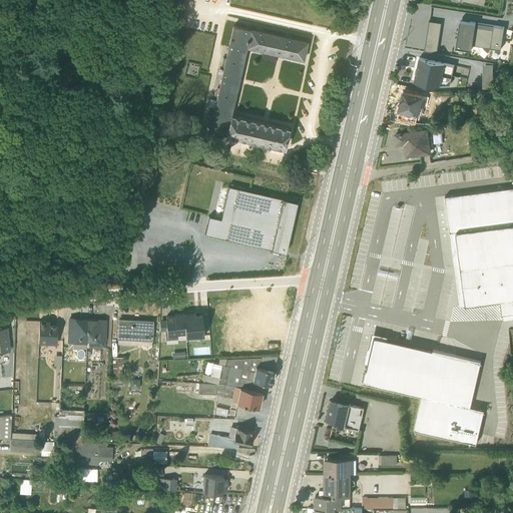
[(182,28),(183,0),(168,0),(167,27),(182,28)]
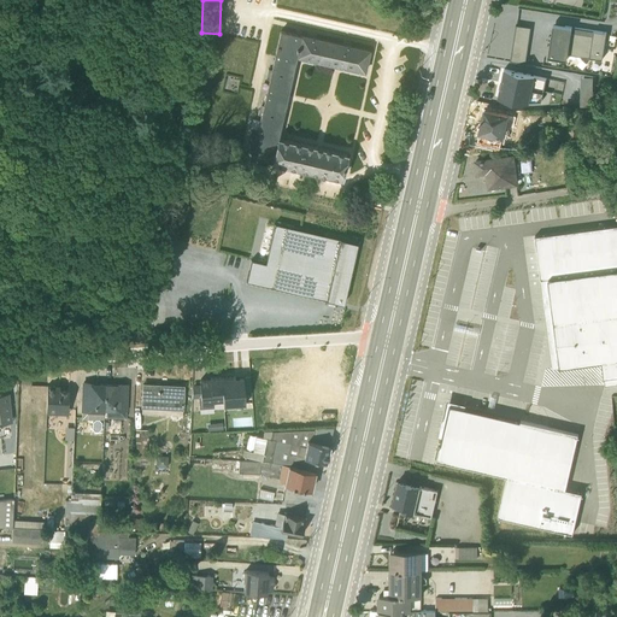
[(551,35),(547,57),(565,59),(566,54),(601,59),(605,34),(564,25),(554,23),(551,35)]
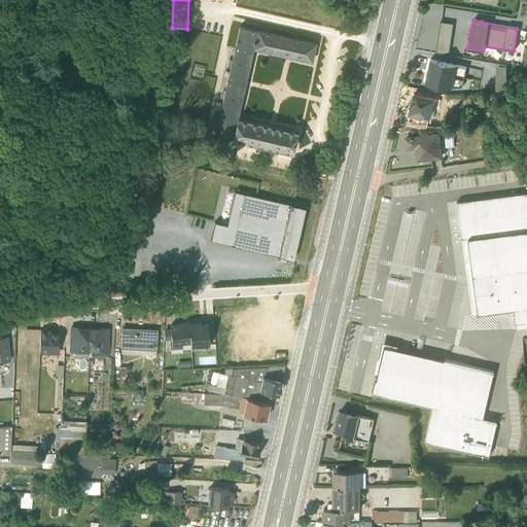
[(453,24),(441,22),(435,51),(448,54),(453,24)]
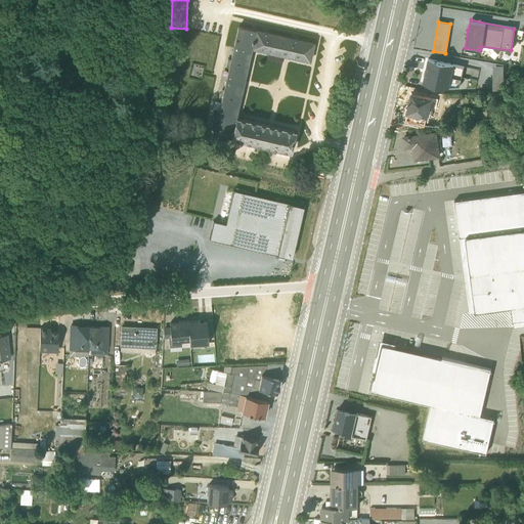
[(255,30),(238,26),(237,27),(223,89),(221,88),(218,96),(221,97),(213,133),(213,134),(230,137),(235,118),(251,48),(255,30)]
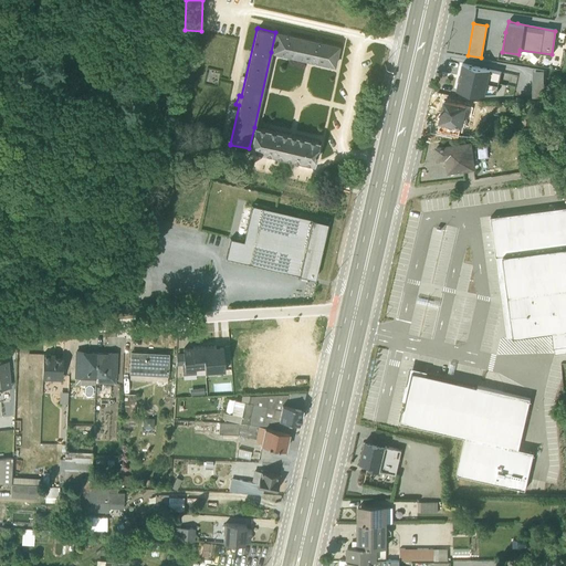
[(334,65),(338,46),(337,46),(275,32),(271,52),(334,65)]
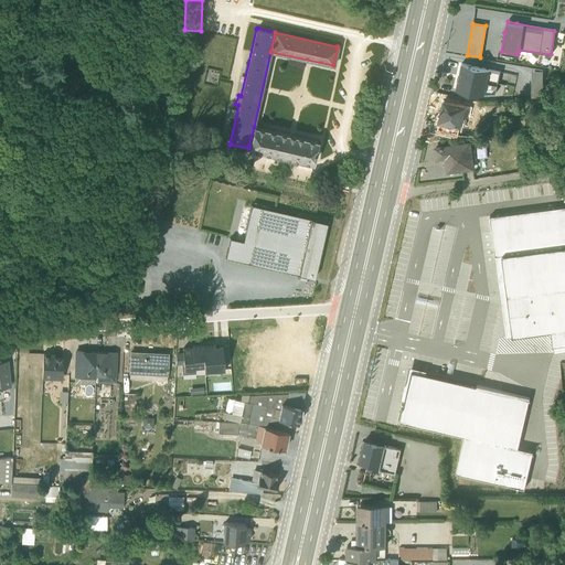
[(461,63),(456,89),(475,94),(496,93),(500,72),(461,63)]
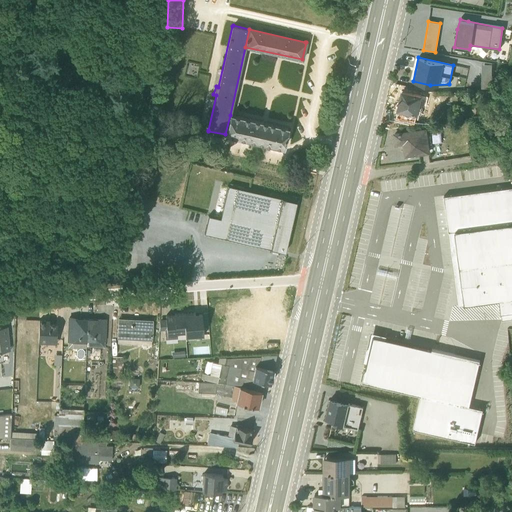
[(492,81),(492,62),(482,62),(482,81),(492,81)]
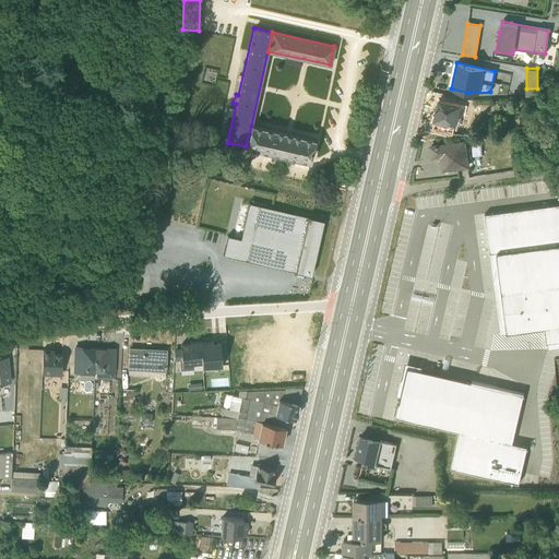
[(496,70),(495,79),(509,82),(511,73),(496,70)]
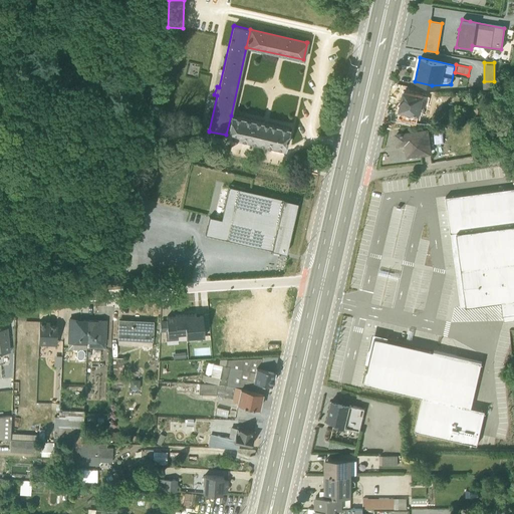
[(419,116),(424,96),(403,91),(402,97),(403,98),(402,100),(400,100),(395,120),(406,122),(407,121),(416,123),(417,116),(419,116)]
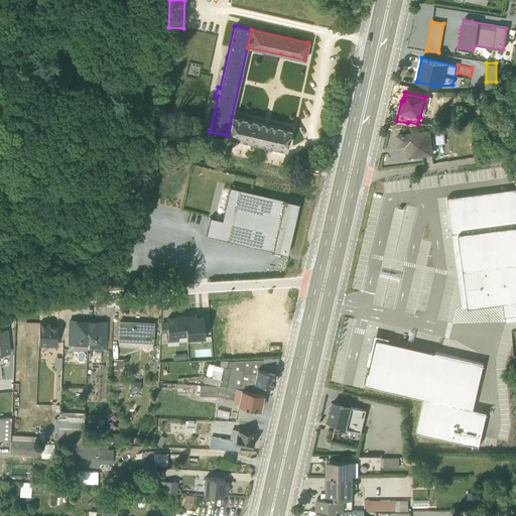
[(227,135),(285,149),(289,129),(232,116),(227,135)]
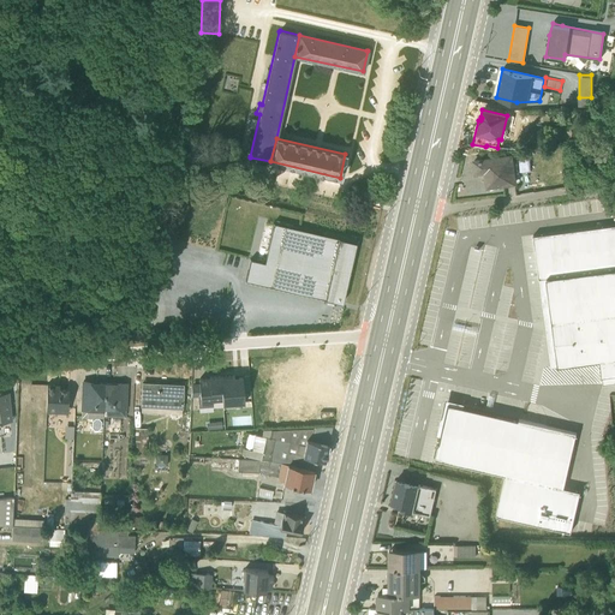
[(473,161),(476,173),(485,172),(487,186),(514,183),(512,173),(518,173),(517,163),(513,163),(512,155),(473,161)]
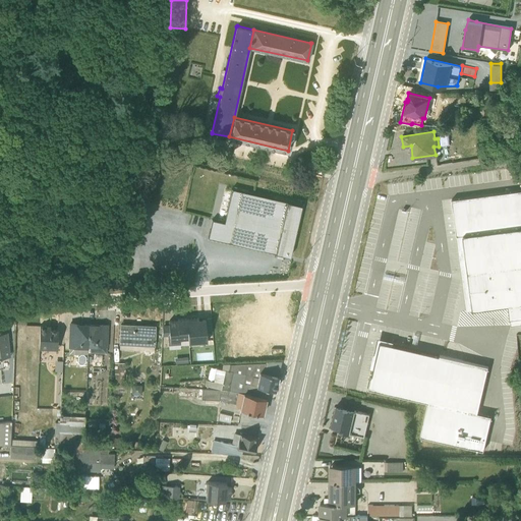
[(520,187),(451,196),(456,232),(520,223),(520,187)]
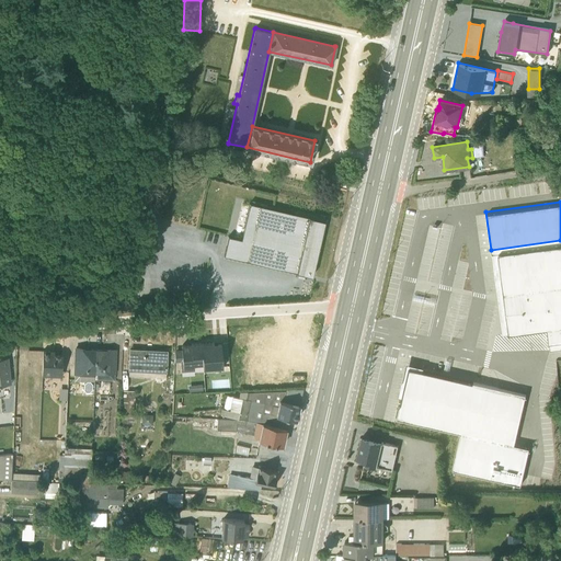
[(228,237),(224,256),(312,276),(324,220),(250,203),(241,240),(228,237)]
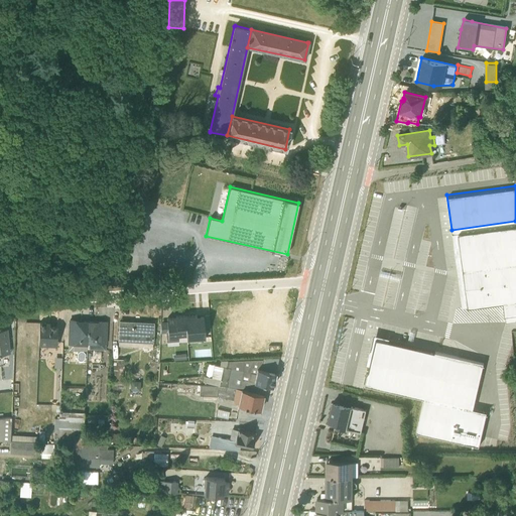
[(515,221),(452,230),(457,268),(515,259),(515,221)]
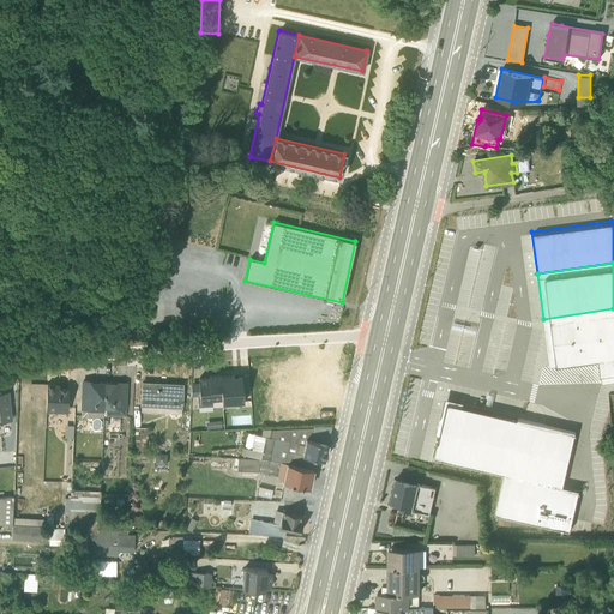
[(613,379),(613,308),(543,319),(549,363),(600,357),(602,381),(613,379)]
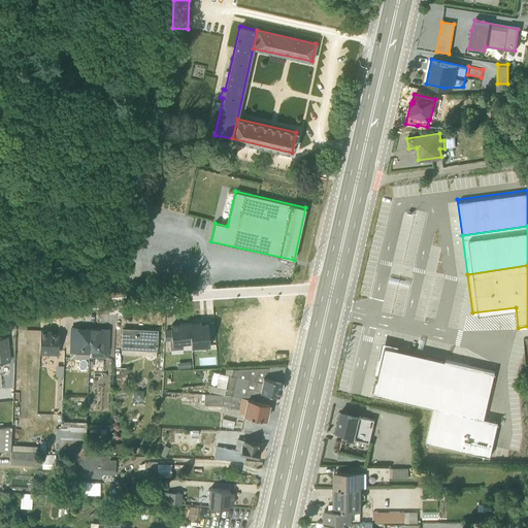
[(389,307),(388,314),(385,314),(385,319),(395,320),(396,308),(389,307)]
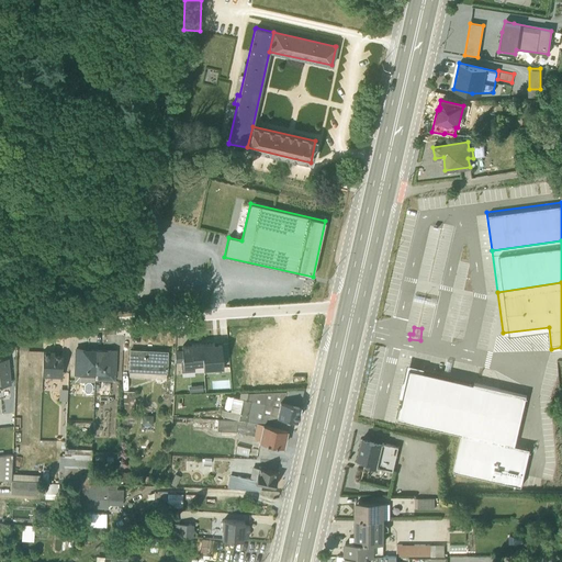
[(181,362),(181,372),(194,371),(194,366),(203,364),(201,344),(191,345),(191,346),(181,347),(182,350),(175,350),(175,362),(181,362)]
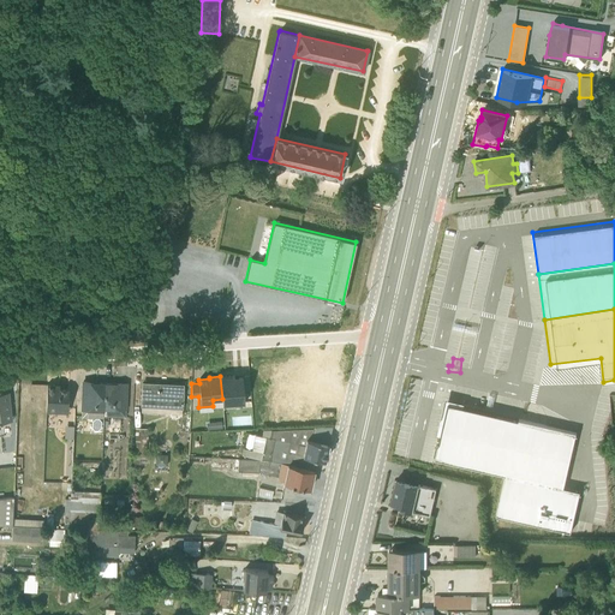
[(97,382),(82,381),(81,411),(81,417),(103,418),(105,383),(97,382)]
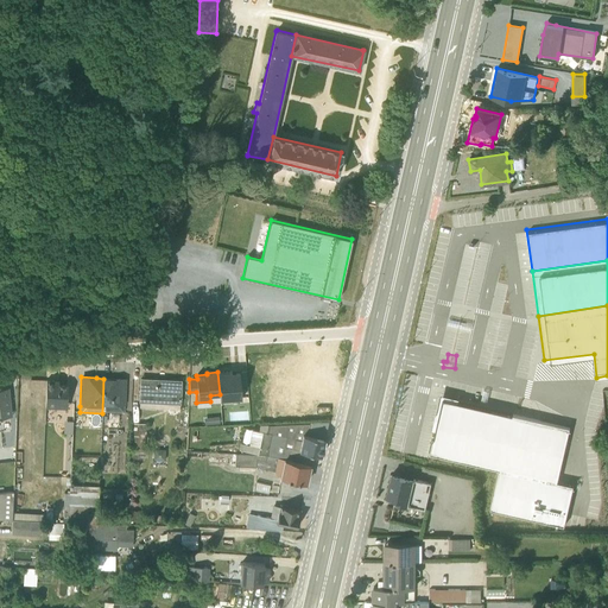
[(102,410),(102,411),(124,412),(124,405),(125,406),(126,379),(111,378),(111,379),(103,379),(102,410)]
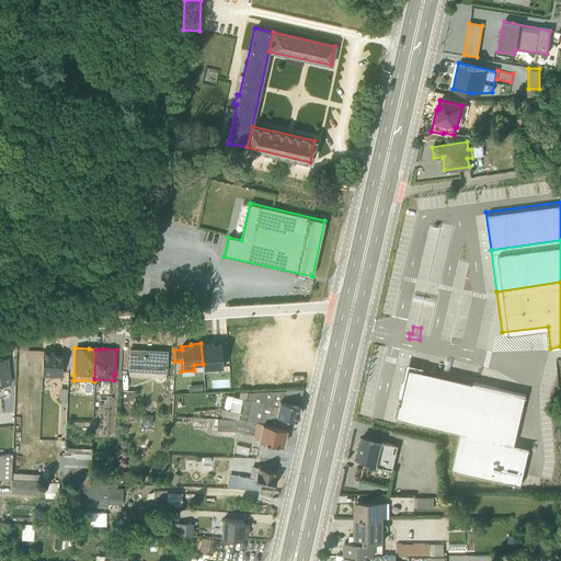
[(129,350),(128,377),(165,379),(167,352),(129,350)]
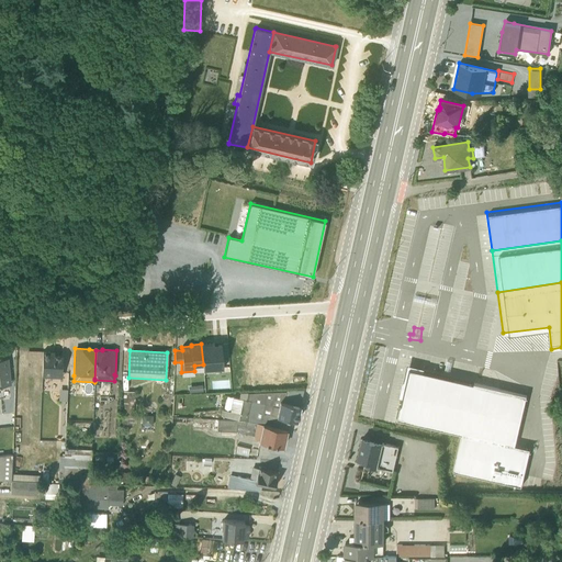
[(42,377),(60,378),(63,357),(54,356),(54,352),(43,351),(42,377)]
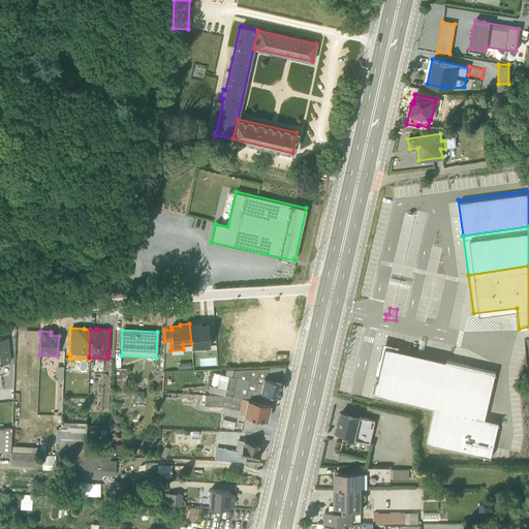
[(499,417),(483,413),(493,369),(383,342),(371,392),(432,407),(425,439),(490,456),(499,417)]
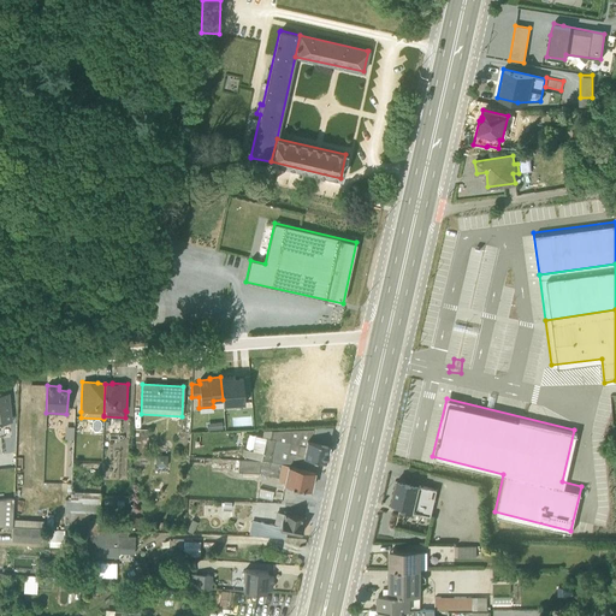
[(329,445),(329,444),(332,427),(314,428),(314,427),(264,431),(261,436),(255,434),(252,450),(243,449),(242,456),(253,458),(264,461),(314,471),(317,458),(325,461),(329,445)]
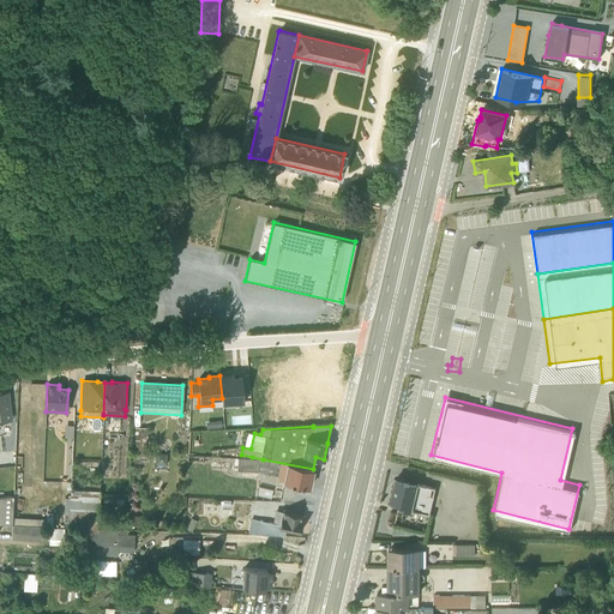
[(134,428),(133,463),(145,463),(146,428),(134,428)]
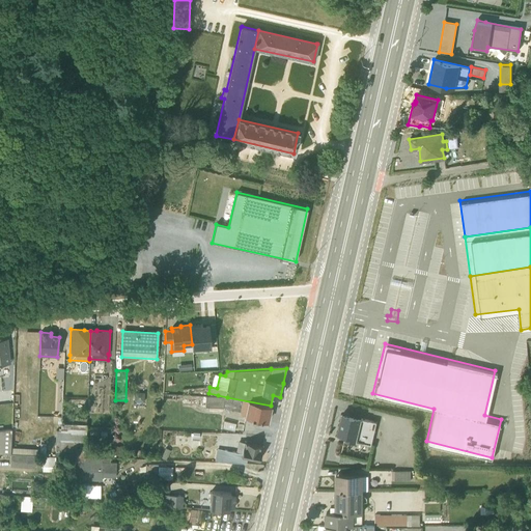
[(144,393),(134,392),(134,401),(143,402),(144,393)]
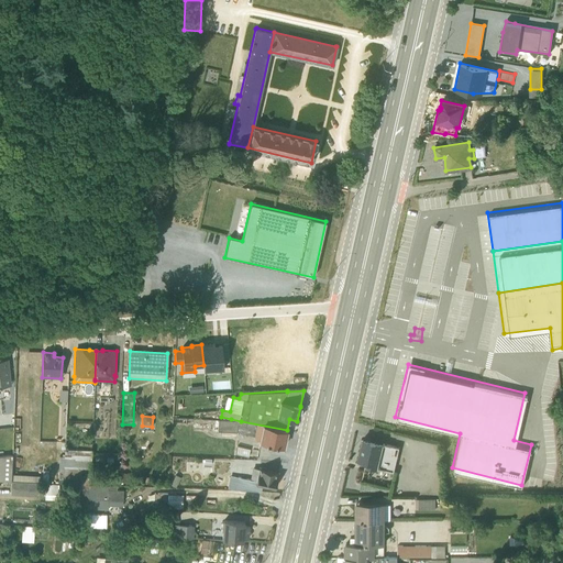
[(258,442),(283,448),(287,430),(241,421),(218,420),(217,431),(236,432),(238,426),(256,429),(254,438),(256,440),(258,441),(258,442)]
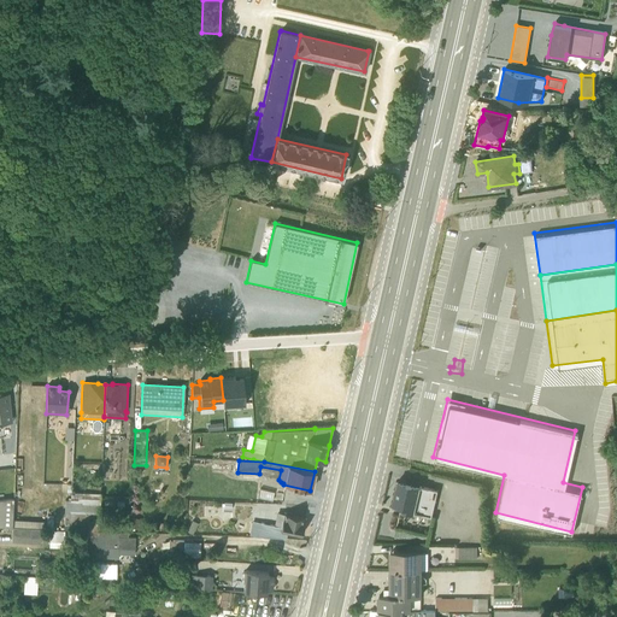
[(438,489),(397,480),(391,506),(432,516),(438,489)]
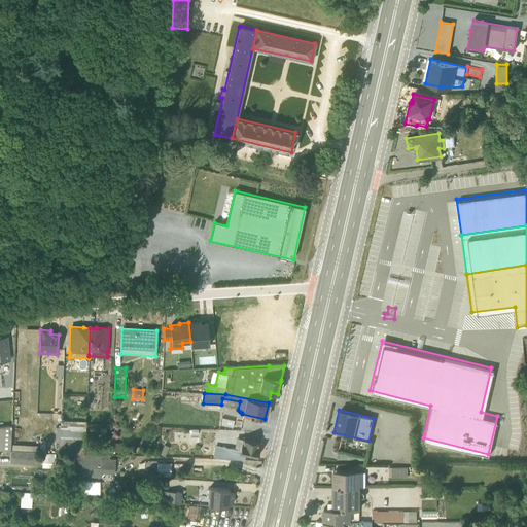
[(59,452),(73,453),(84,453),(85,416),(74,415),(73,420),(63,420),(63,421),(60,421),(60,427),(59,452)]
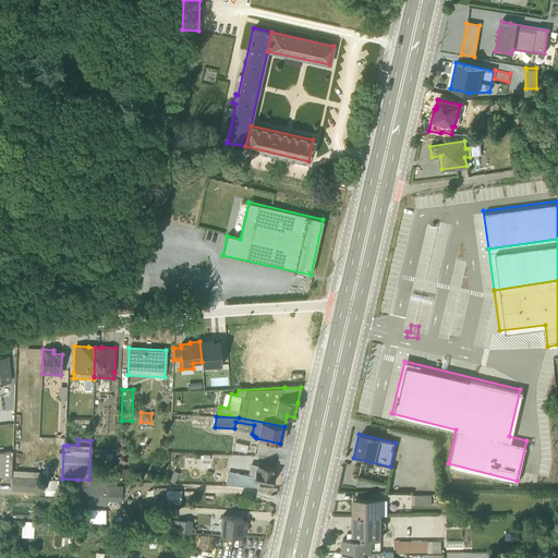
[(11,471),(12,451),(0,451),(0,476),(11,476),(11,471)]
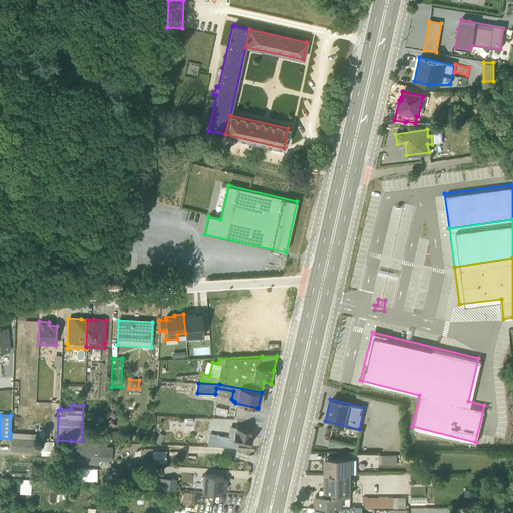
[(57,440),(58,416),(54,416),(53,426),(48,426),(47,440),(57,440)]
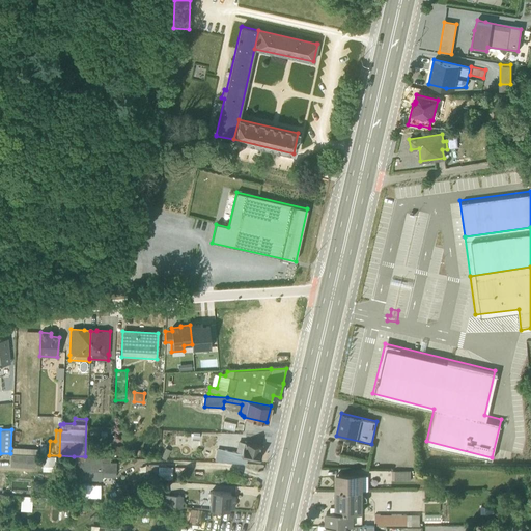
[(345,450),(365,455),(367,446),(347,441),(345,450)]
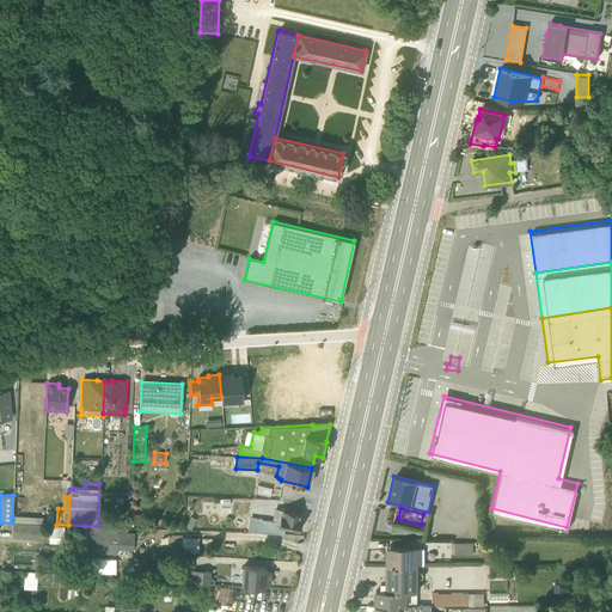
[(250,516),(248,532),(282,533),(283,527),(299,530),(299,528),(301,527),(301,524),(300,522),(301,514),(274,509),(271,521),(250,516)]
